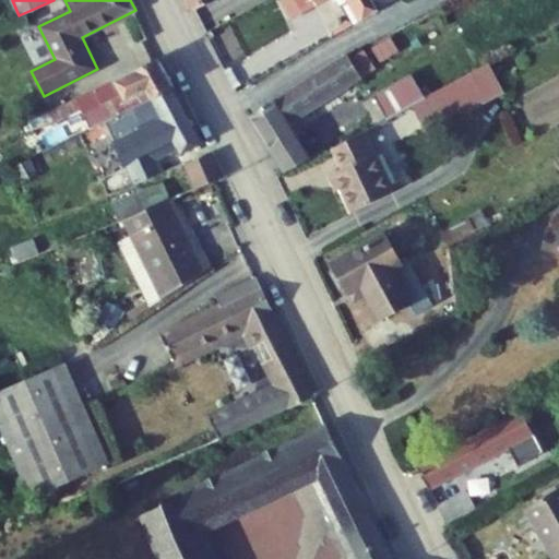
[(189,0),(194,10),(214,0),(189,0)]
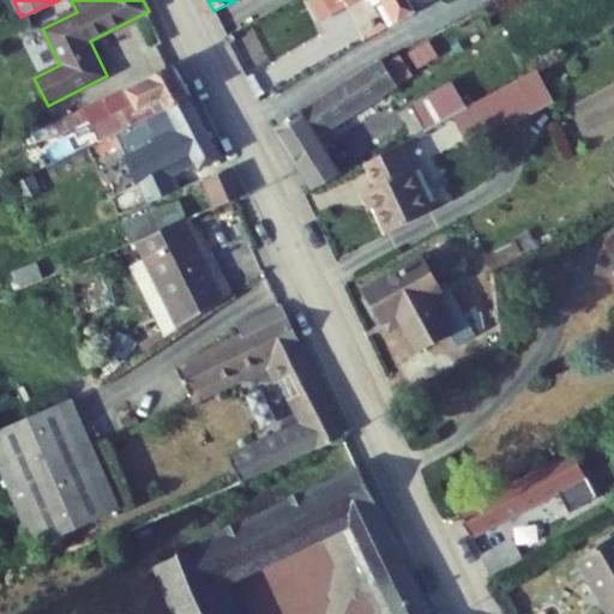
[(389,1),(401,22),(416,12),(408,0),(323,0),(330,11),(348,0),(363,0),(371,11),(389,1)]
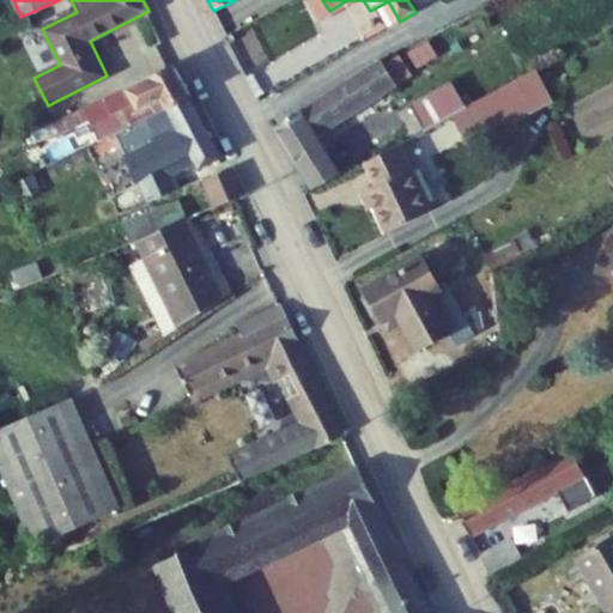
[(275,126),(302,167),(326,149),(316,134),(396,84),(411,74),(408,71),(399,54),(384,64),(381,59),(275,126)]
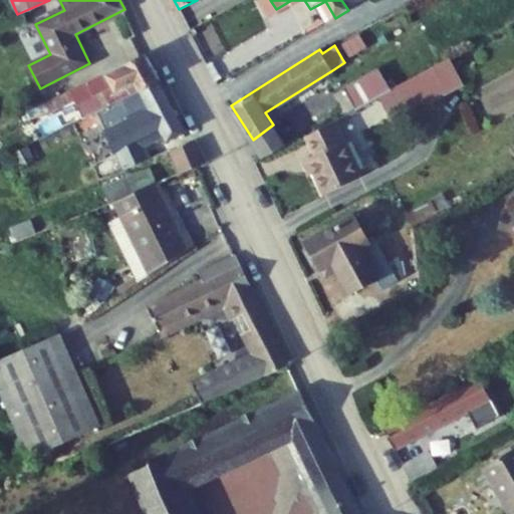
[(139,91),(161,81),(146,54),(46,101),(50,109),(51,111),(75,100),(83,118),(96,112),(105,107),(139,91)]
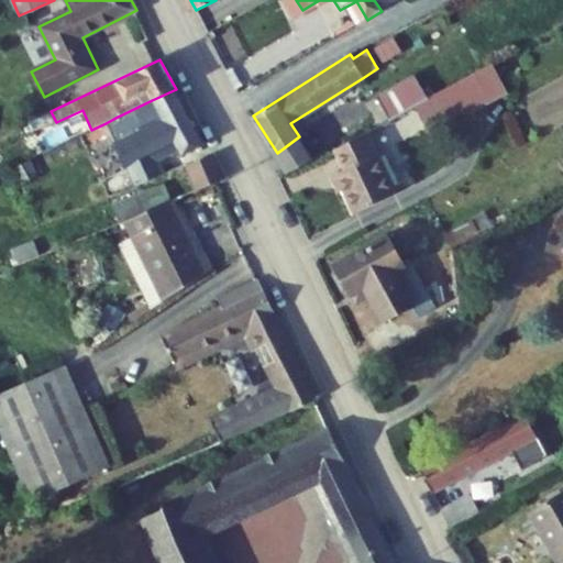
[(461,80),(475,108),(505,91),(490,65),(461,80)]
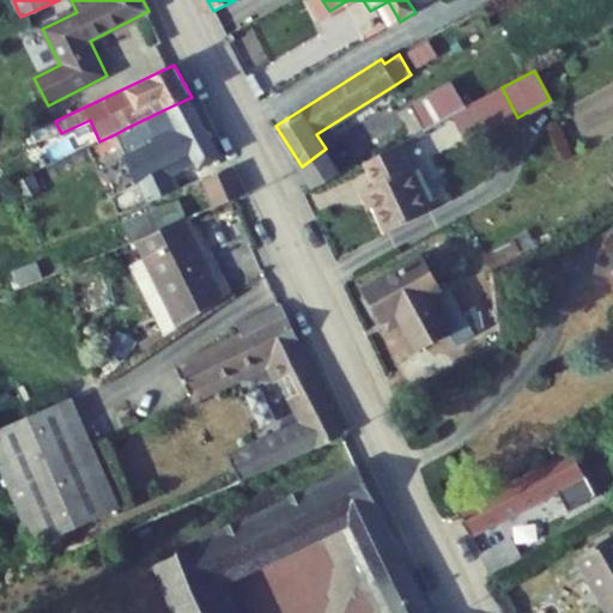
[(411,104),(425,131),(454,114),(466,108),(467,107),(453,80),(411,104)]
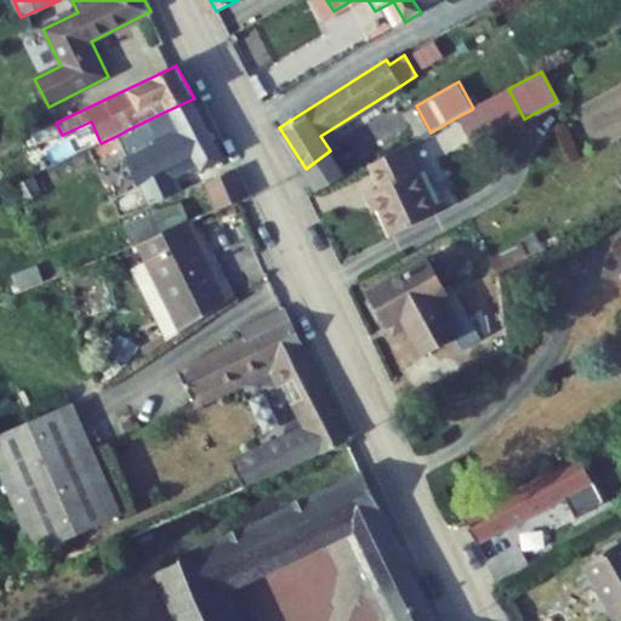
[(486,138),(524,119),(508,89),(473,108),(472,109),(486,138)]
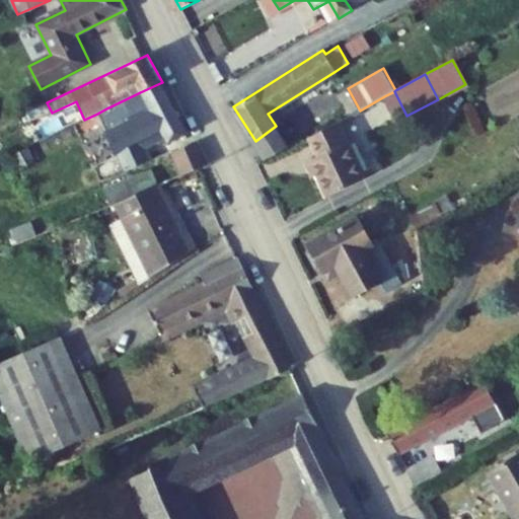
[(162,82),(140,92),(106,108),(97,114),(116,155),(118,154),(127,171),(151,161),(145,150),(165,139),(167,144),(190,133),(162,82)]
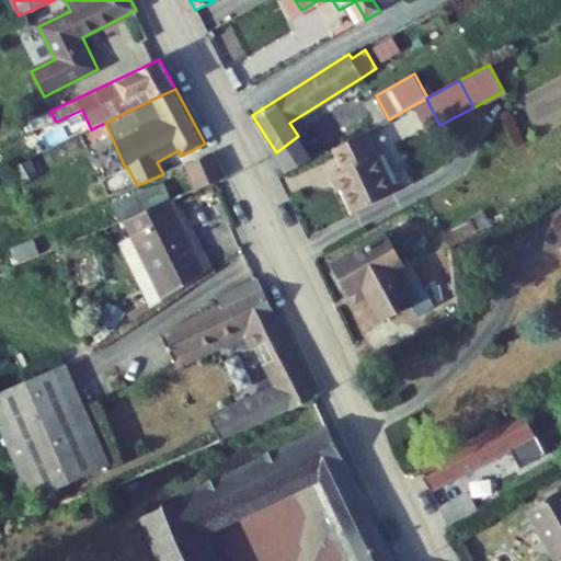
[(430,130),(439,125),(426,99),(415,104),(430,130)]
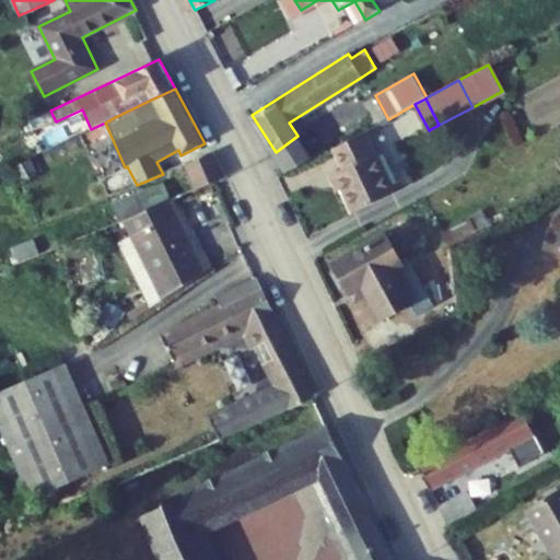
[(34,129),(55,119),(50,111),(30,120),(34,129)]
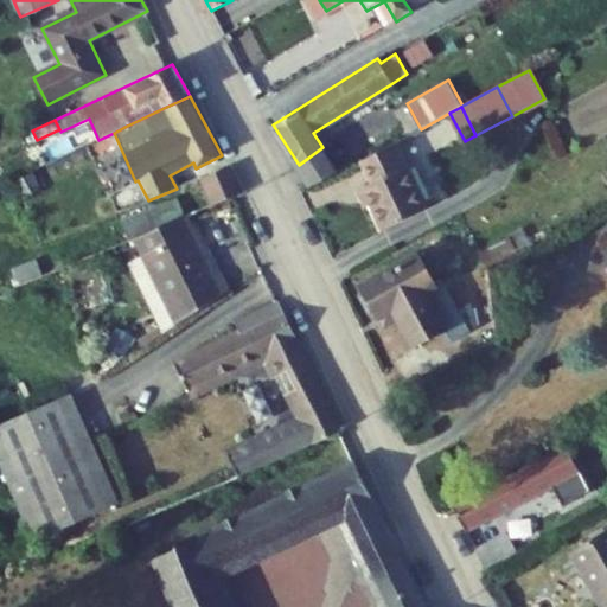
[(396,145),(364,159),(374,181),(364,186),(384,229),(427,209),(396,145)]
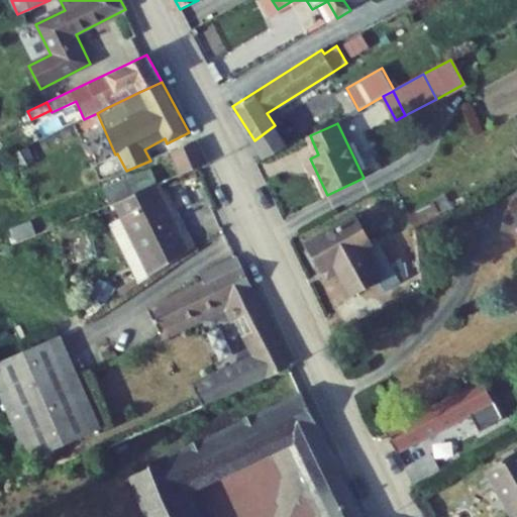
[(270,157),(287,145),(275,125),(254,140),(266,159),(270,157)]
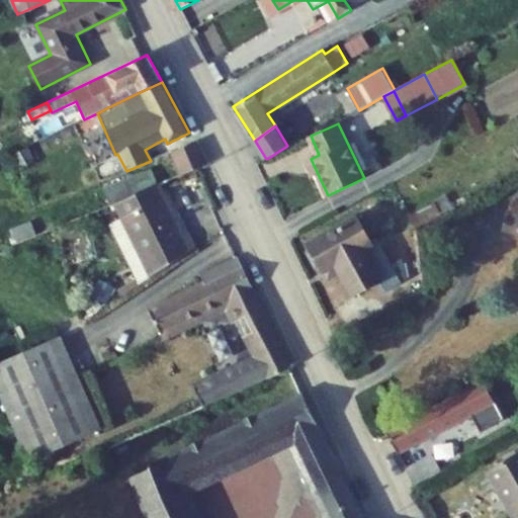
[(195,144),(173,153),(183,175),(205,166),(195,144)]
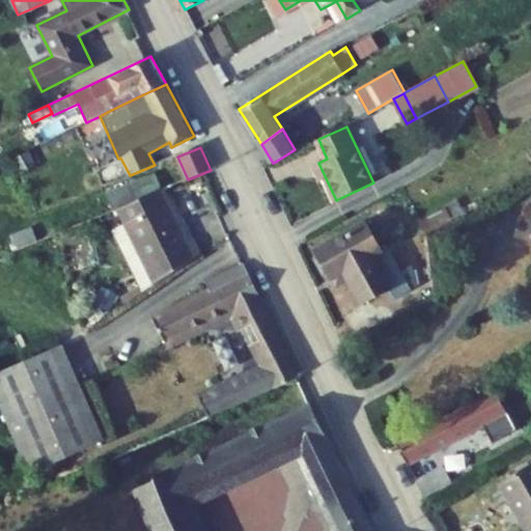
[(119,207),(158,192),(163,190),(156,173),(107,194),(114,211),(119,207)]
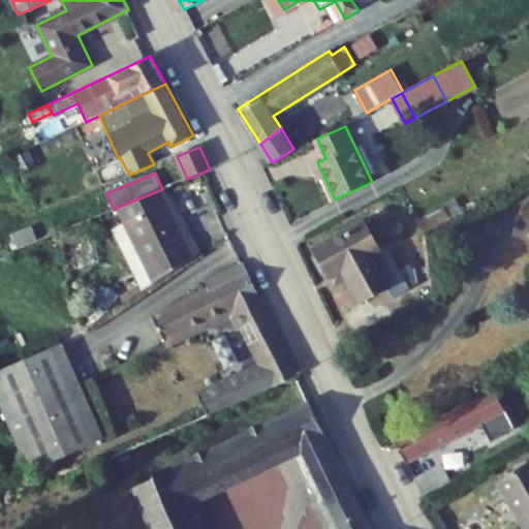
[(149,268),(194,244),(193,240),(188,243),(162,189),(157,191),(119,207),(127,223),(149,268)]
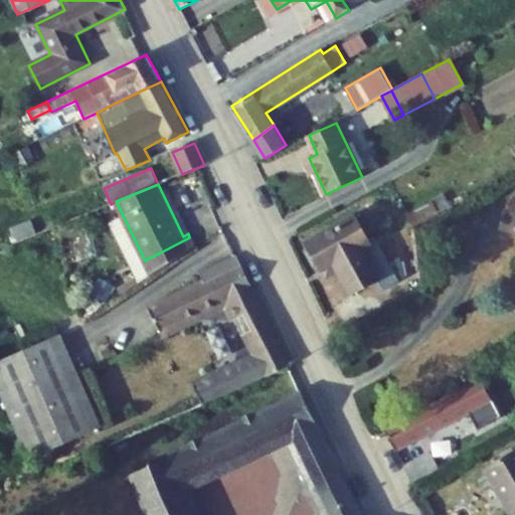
[(408,214),(414,225),(439,213),(433,201),(408,214)]
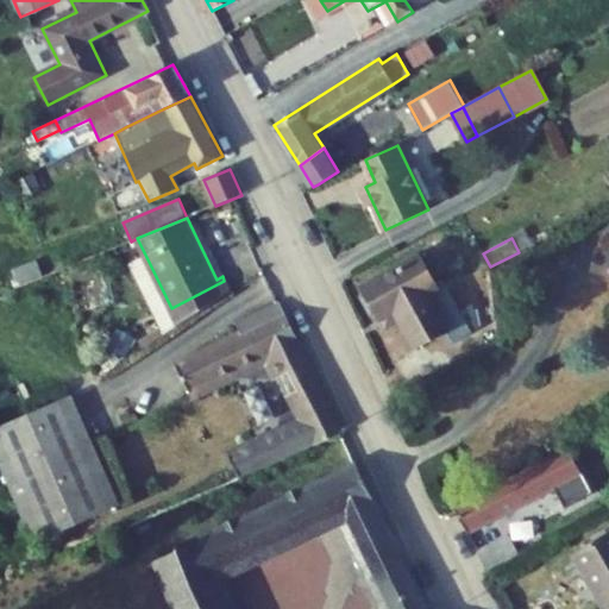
[(416,345),(446,328),(446,327),(453,324),(450,315),(441,320),(434,308),(425,290),(435,284),(420,256),(364,287),(368,293),(363,295),(372,313),(377,309),(380,315),(389,311),(394,321),(401,316),(416,345)]
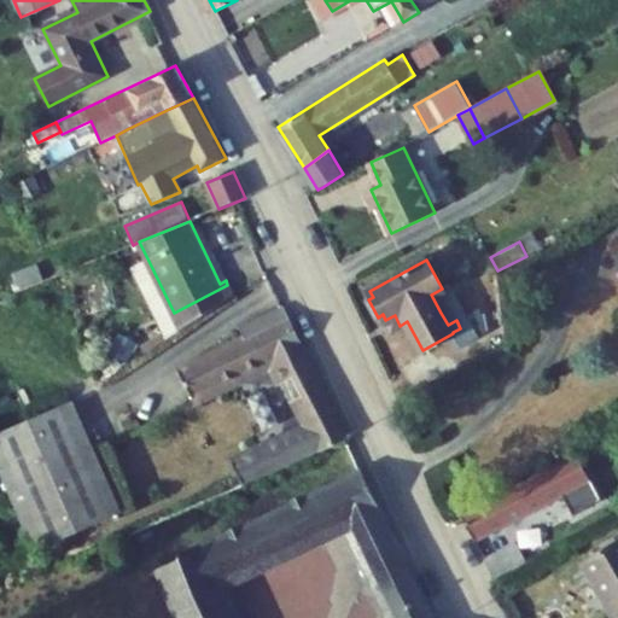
[(129,270),(164,342),(182,330),(174,313),(149,261),(129,270)]
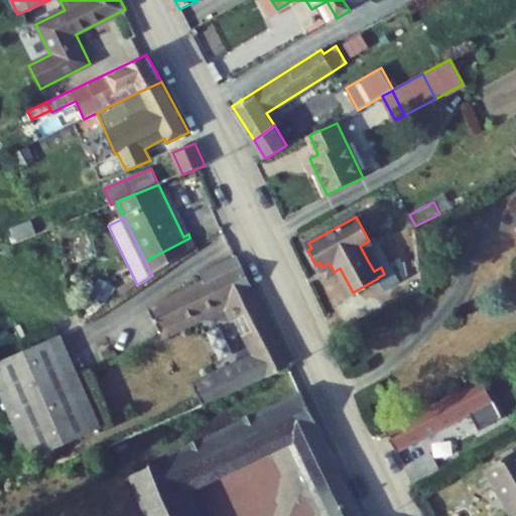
[(145,261),(152,275),(195,248),(189,238),(145,261)]
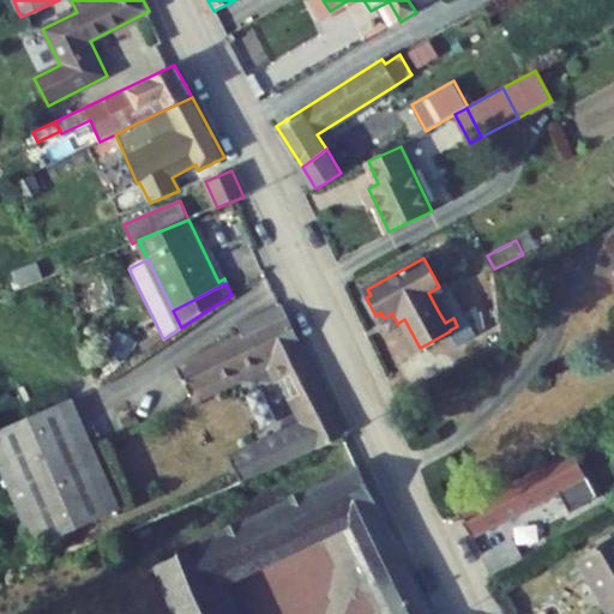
[(178,368),(191,395),(272,355),(284,379),(308,425),(232,458),(240,479),(317,446),(318,449),(348,435),(282,305),(239,325),(245,337),(178,368)]
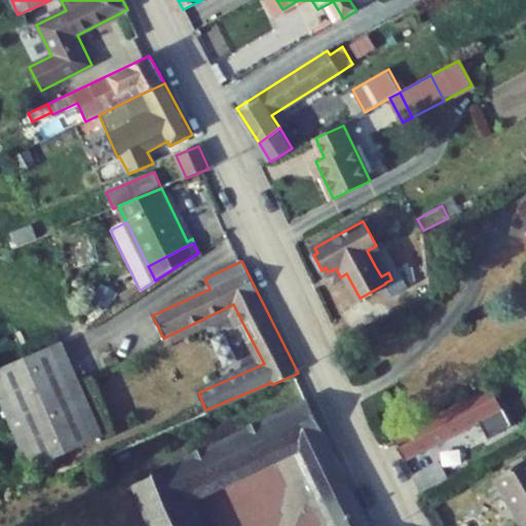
[(381,276),(388,272),(382,262),(375,266),(381,276)]
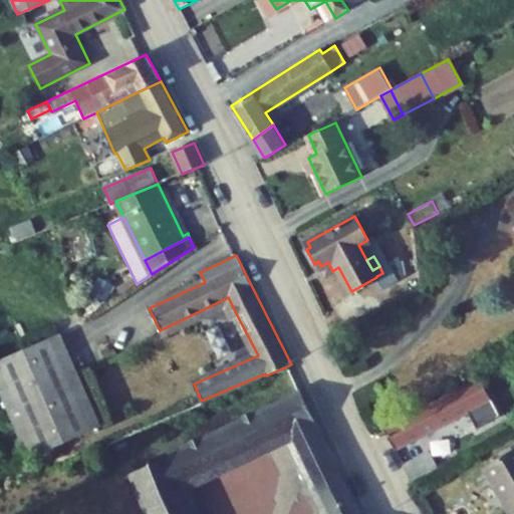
[(328,262),(320,266),(325,275),(332,271),(328,262)]
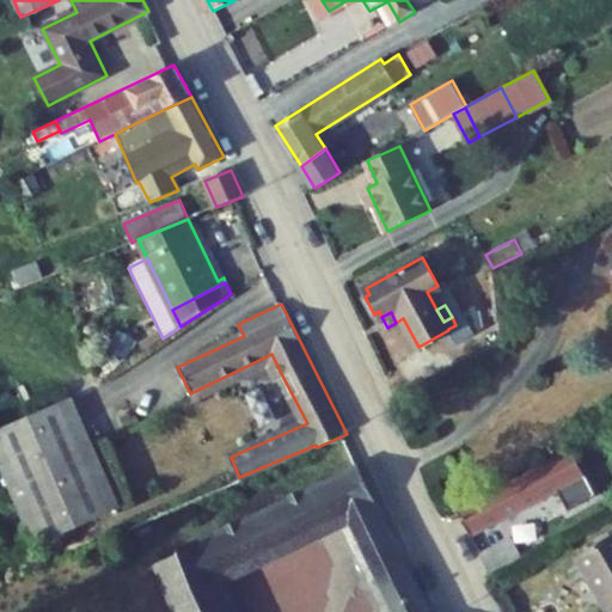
[(274,383),(283,378),(271,354),(190,393),(194,402),(267,368),(274,383)]
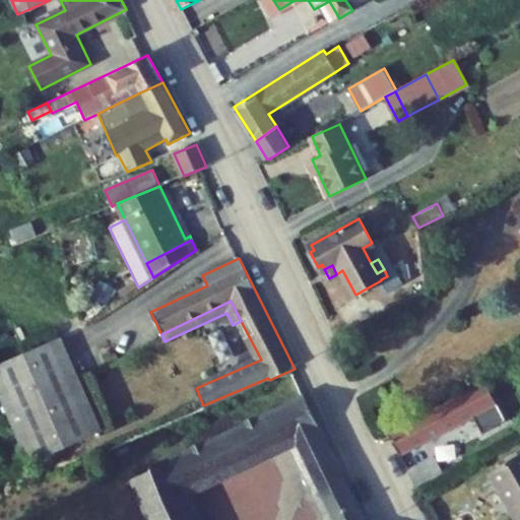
[(0,392),(30,464),(101,434),(59,339),(0,365),(0,392)]
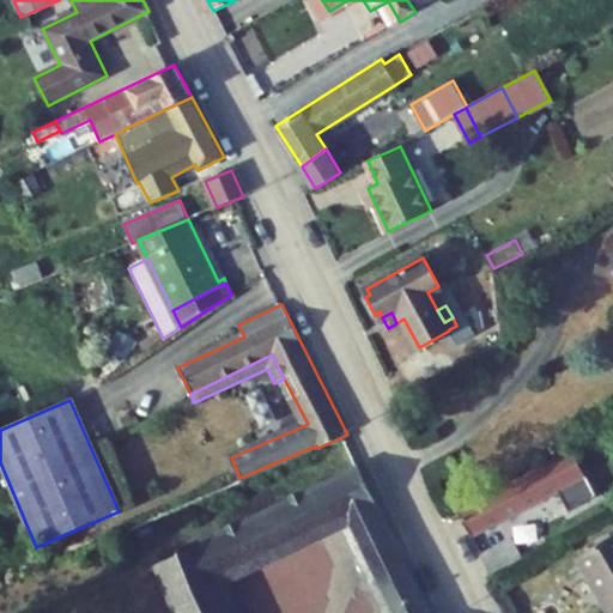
[(472,538),(560,490),(547,463),(459,513),(472,538)]
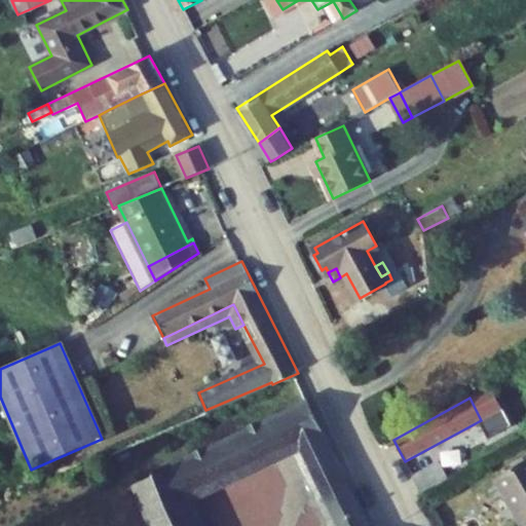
[(338,463),(308,402),(173,465),(135,484),(153,525),(199,525),(187,499),(297,447),(311,477),(338,463)]
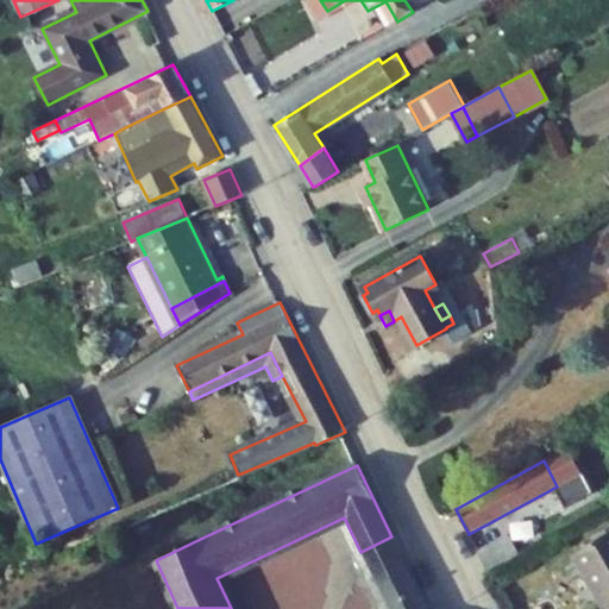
[(608,532),(573,554),(604,608),(607,608),(608,608),(608,532)]
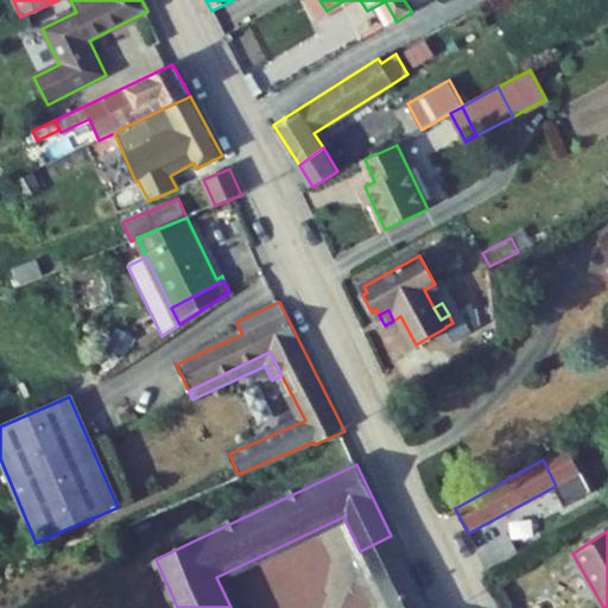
[(508,533),(504,536),(515,557),(519,555),(508,533)]
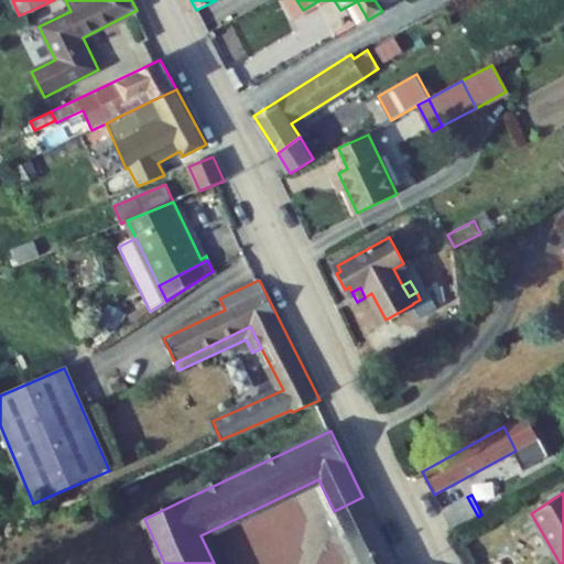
[(344,530),(372,517),(362,497),(334,511),(344,530)]
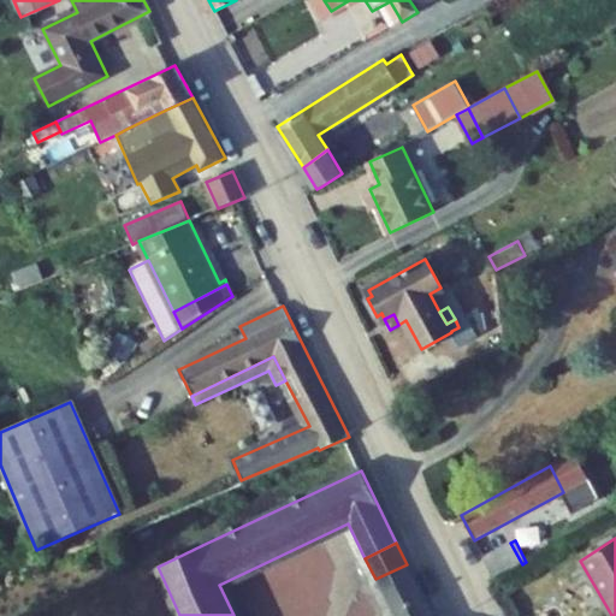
[(484,557),(495,579),(522,564),(510,543),(484,557)]
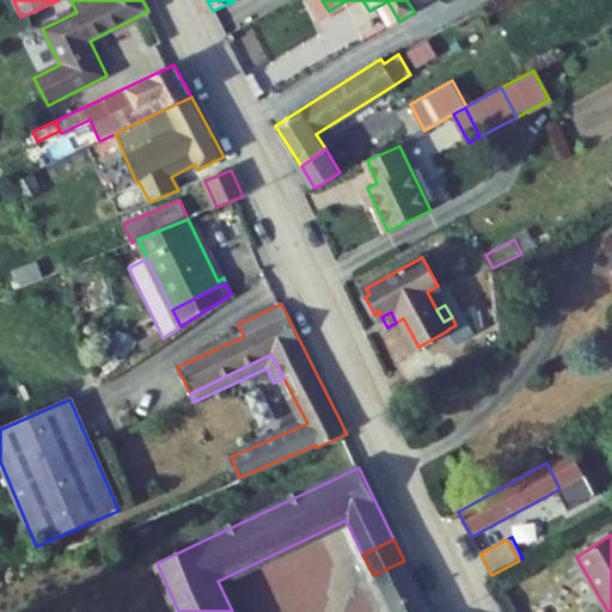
[(429,611),(404,561),(373,575),(390,611),(429,611)]
